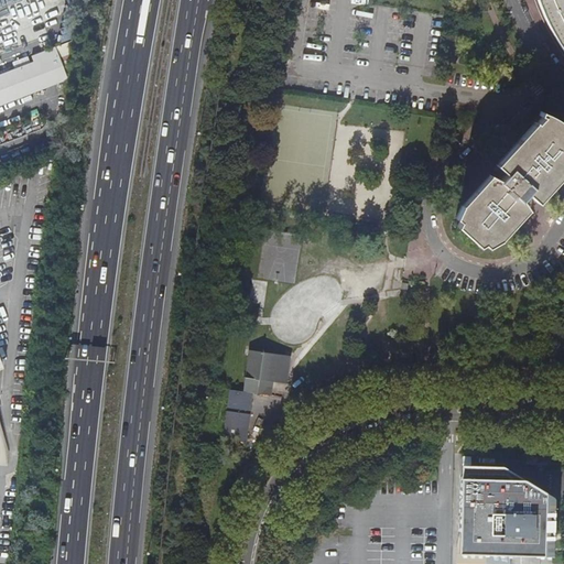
[(563,0),(538,0),(541,8),(548,22),(557,41),(563,50),(563,51),(563,0)]
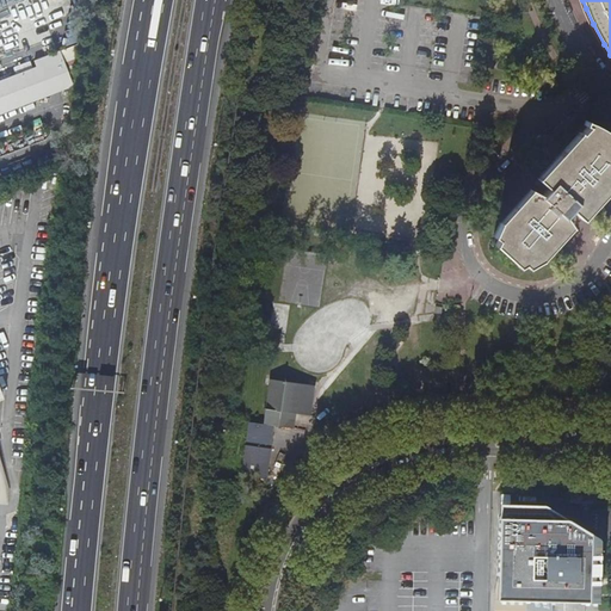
[(0,119),(78,91),(84,47),(26,68),(30,76),(0,87),(0,119)]
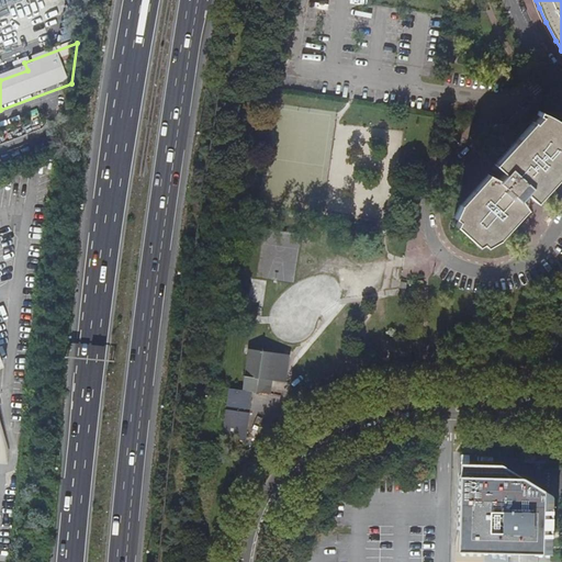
[(561,126),(557,122),(548,116),(541,112),(538,116),(541,119),(536,125),(534,124),(495,166),(506,176),(499,182),(489,178),(462,206),(457,221),(459,222),(457,227),(478,246),(482,244),(486,247),(497,239),(525,211),(519,201),(526,194),(536,203),(561,175),(561,126)]
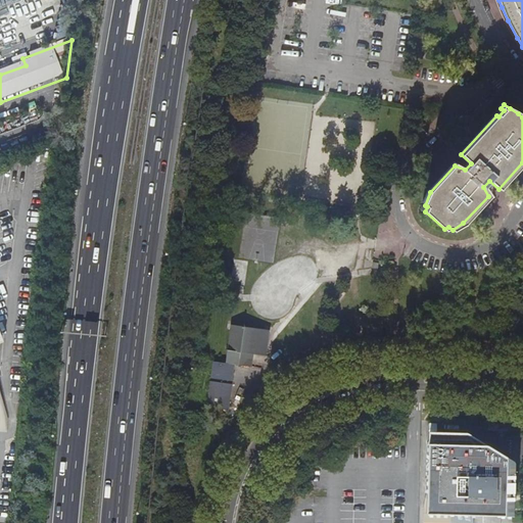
[(270,330),(232,325),(227,363),(235,364),(252,367),(254,353),(267,355),(270,330)]
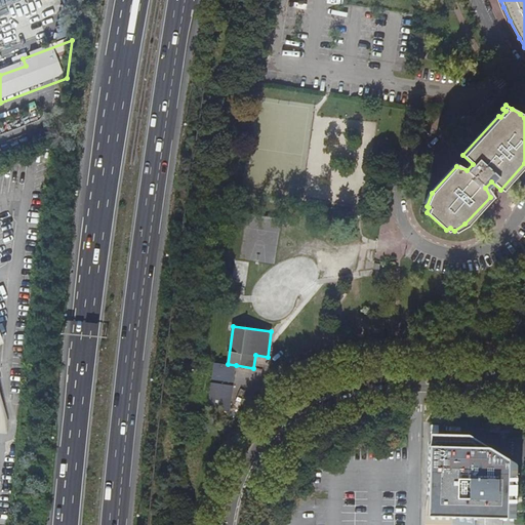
[(228,364),(215,363),(209,408),(229,411),(236,365),(228,364)]
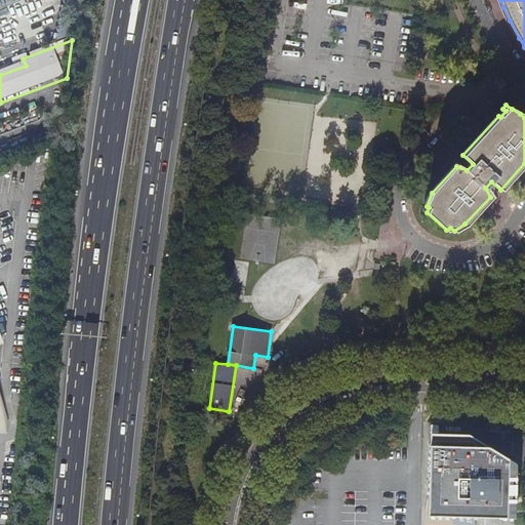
[(429,514),(515,516),(518,455),(468,425),(430,423),(429,514)]
